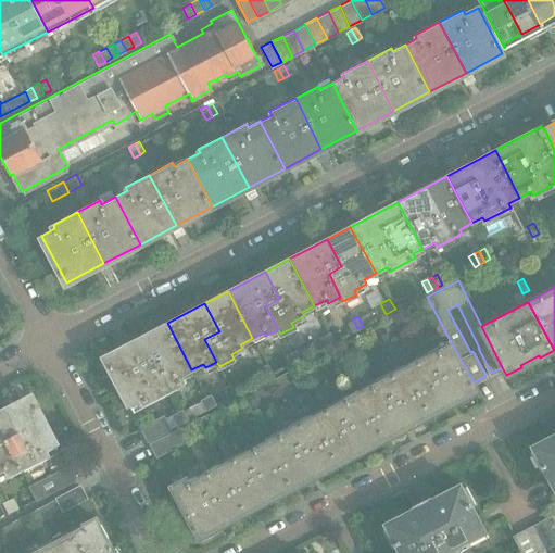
[(352,318),(348,321),(353,331),(357,328),(352,318)]
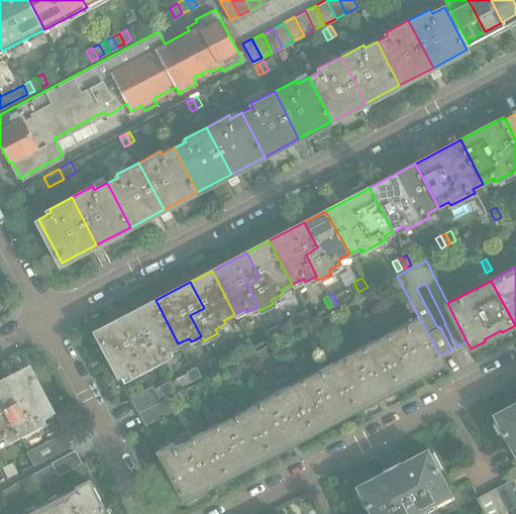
[(178,343),(156,300),(120,319),(131,341),(144,334),(157,360),(169,353),(167,349),(178,343)]
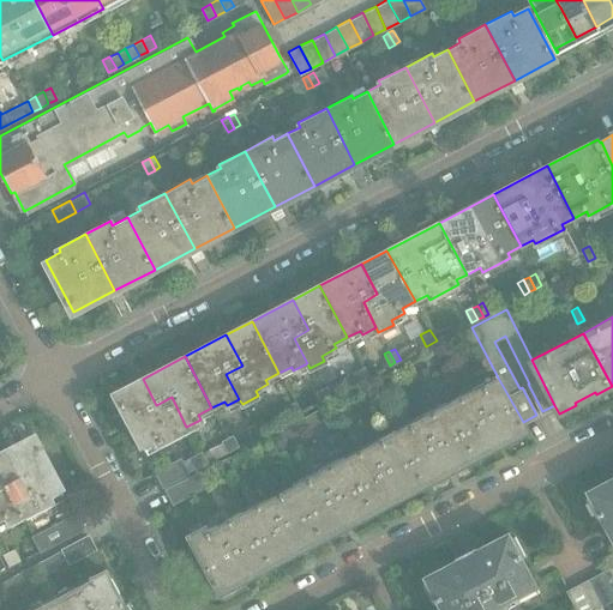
[(370,375),(364,364),(353,370),(359,381),(370,375)]
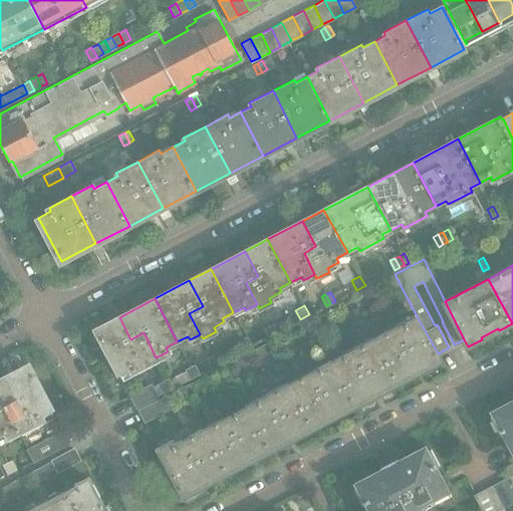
[(370,327),(357,305),(351,308),(364,331),(370,327)]
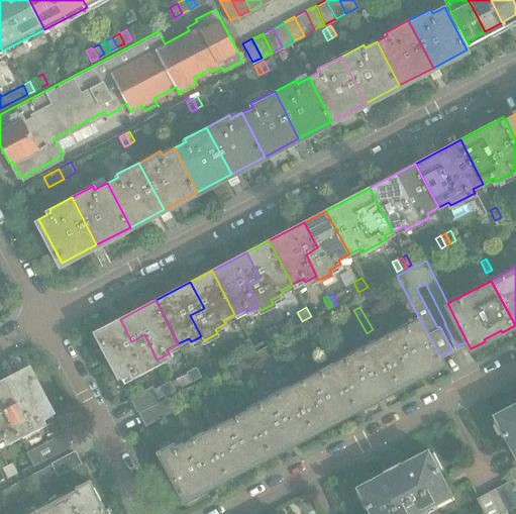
[(440,355),(419,318),(377,340),(401,386),(413,379),(412,377),(430,368),(431,370),(444,363),(440,355)]
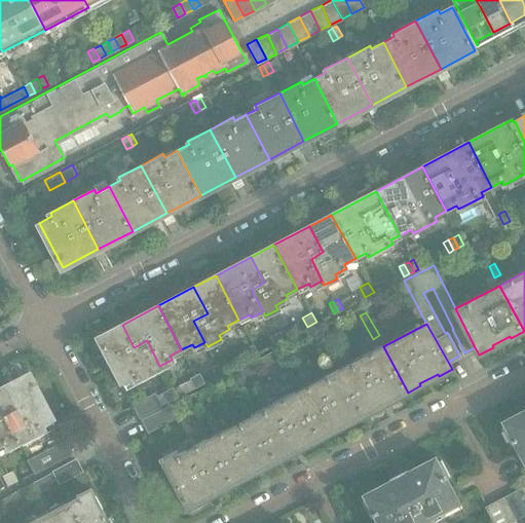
[(159,366),(147,340),(134,347),(122,325),(99,337),(124,384),(159,366)]
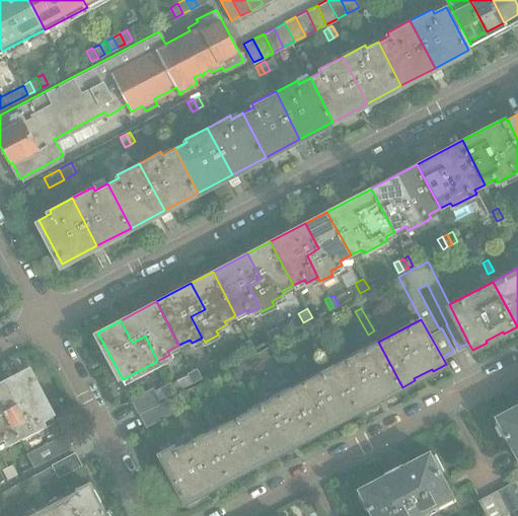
[(276,324),(271,327),(276,337),(281,335),(276,324)]
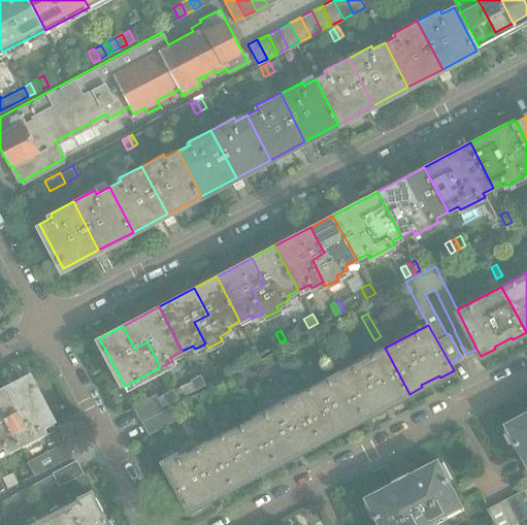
[(275,333),(271,335),(276,345),(281,342),(275,333)]
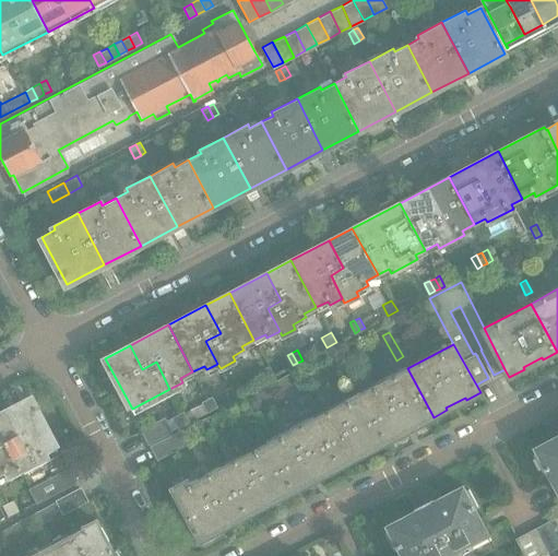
[(268,364),(263,367),(269,378),(274,375),(268,364)]
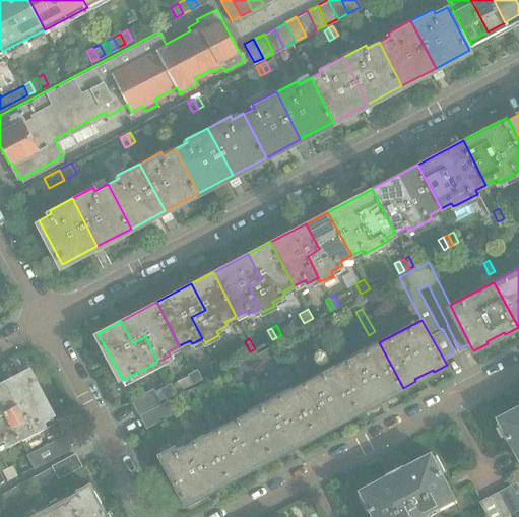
[(245,341),(241,343),(246,353),(250,351),(245,341)]
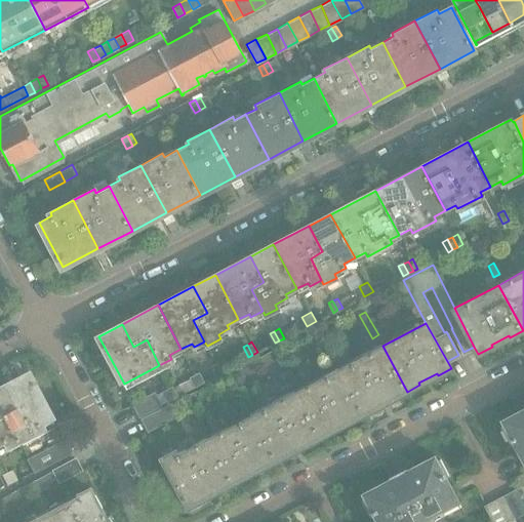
[(407,392),(383,346),(339,369),(363,414),(376,407),(375,405),(393,396),(394,398),(407,392)]
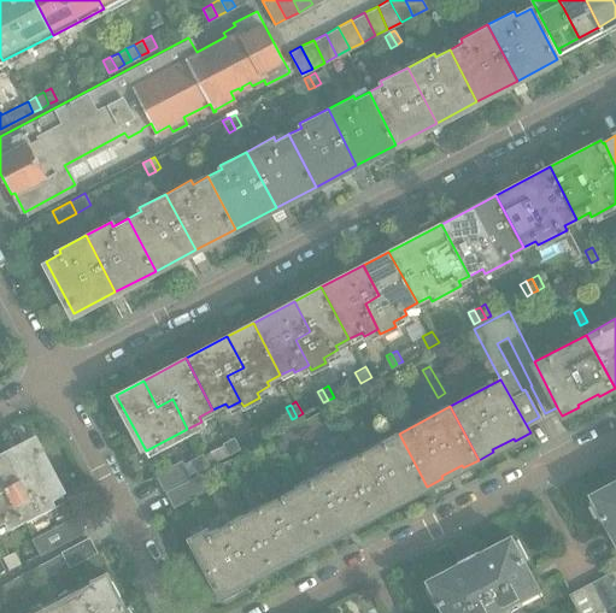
[(259,422),(254,424),(260,436),(265,432),(259,422)]
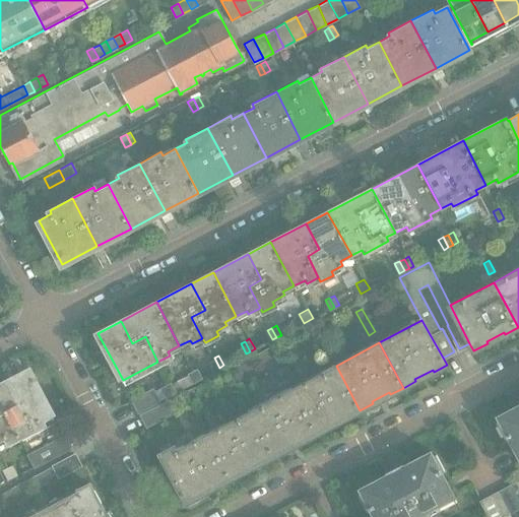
[(214,358),(209,360),(214,370),(219,368),(214,358)]
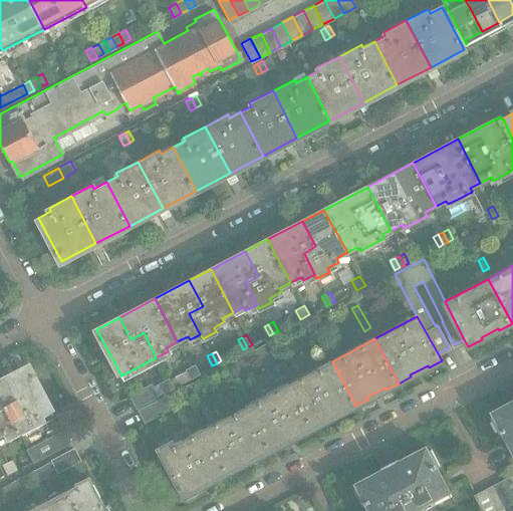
[(292,369),(285,357),(278,361),(284,373),(292,369)]
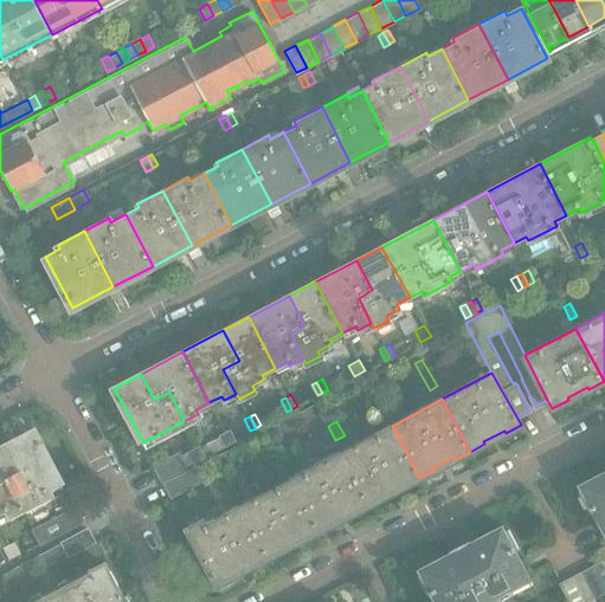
[(283,438),(276,426),(268,431),(275,442),(283,438)]
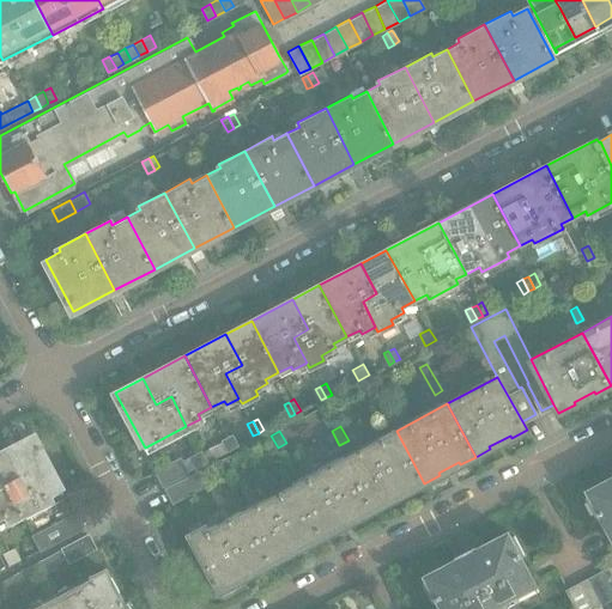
[(339,445),(332,431),(323,434),(332,450),(339,445)]
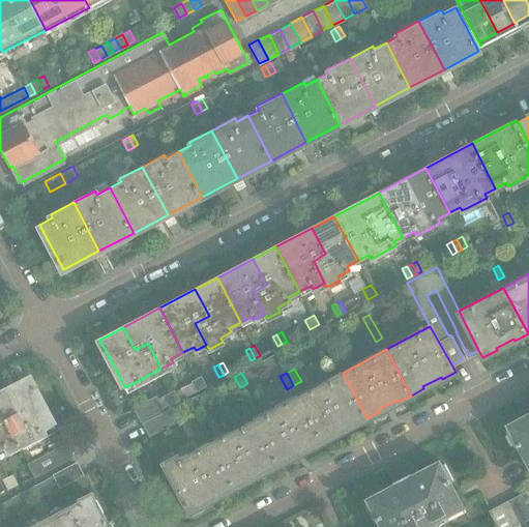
[(366,418),(343,373),(299,396),(323,441),(336,435),(334,432),(353,422),(354,425),(366,418)]
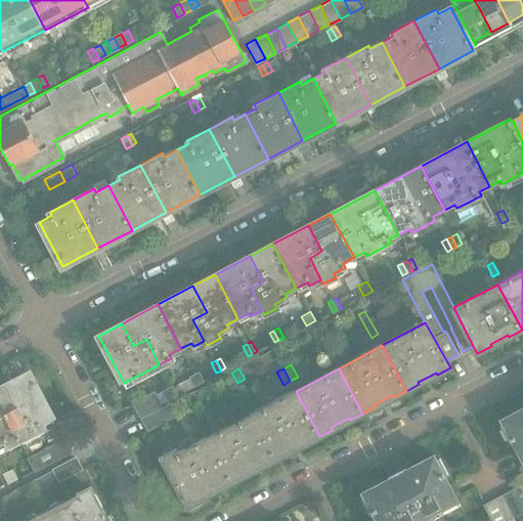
[(198,371),(193,373),(199,382),(203,380),(198,371)]
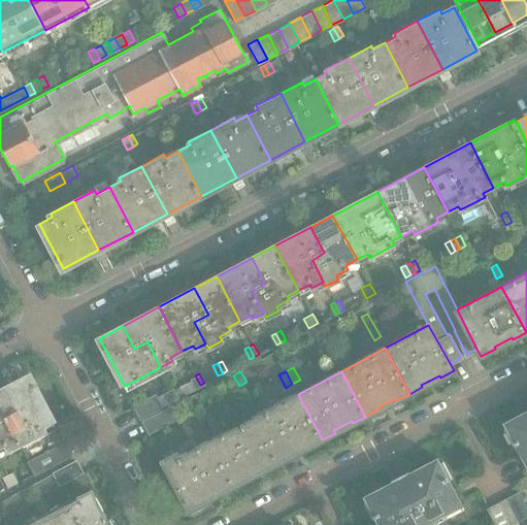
[(56,423),(30,374),(0,390),(0,404),(10,420),(22,440),(56,423)]
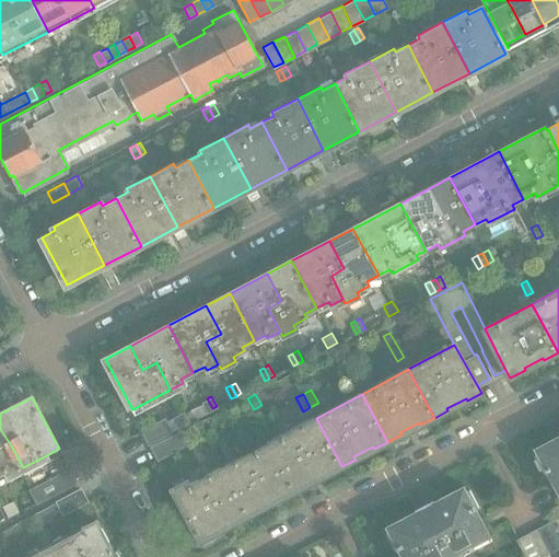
[(207,398),(201,401),(207,412),(212,408),(207,398)]
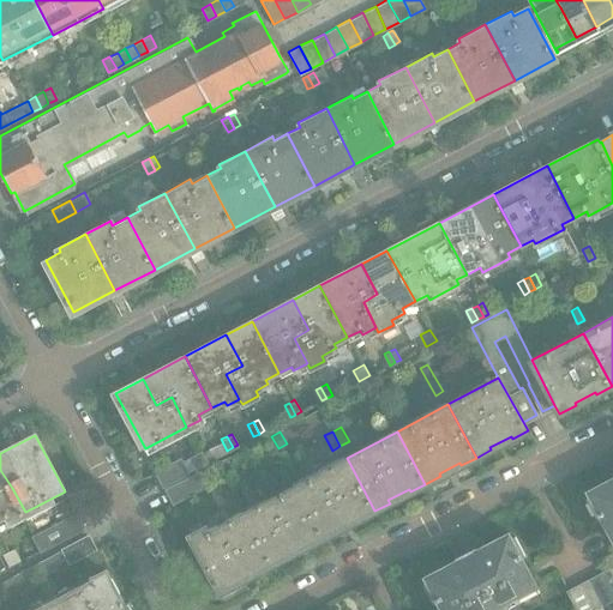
[(206,461),(200,450),(190,456),(196,467),(206,461)]
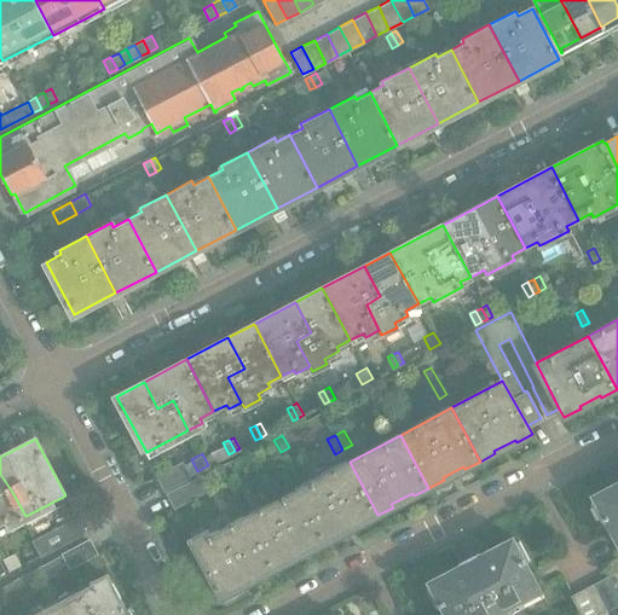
[(189,475),(182,462),(157,475),(165,488),(189,475)]
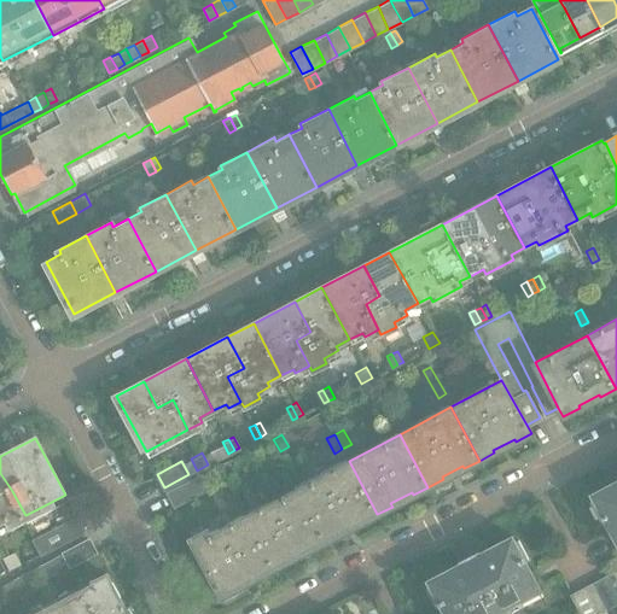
[(377,514),(349,461),(297,487),(325,542),(341,533),(339,531),(360,520),(361,522),(377,514)]
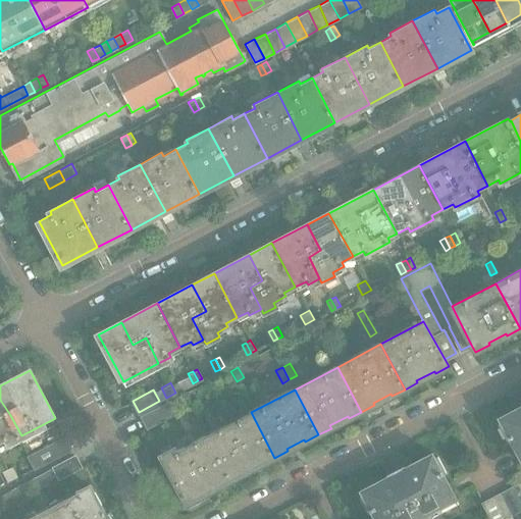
[(202,408),(197,398),(191,401),(196,411),(202,408)]
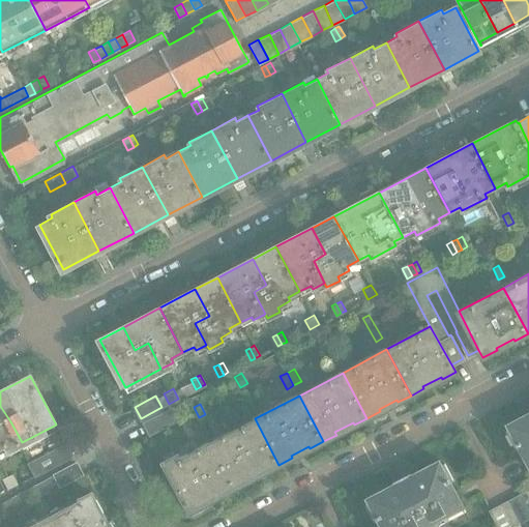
[(10,421),(0,406),(0,445),(5,443),(8,448),(22,442),(10,421)]
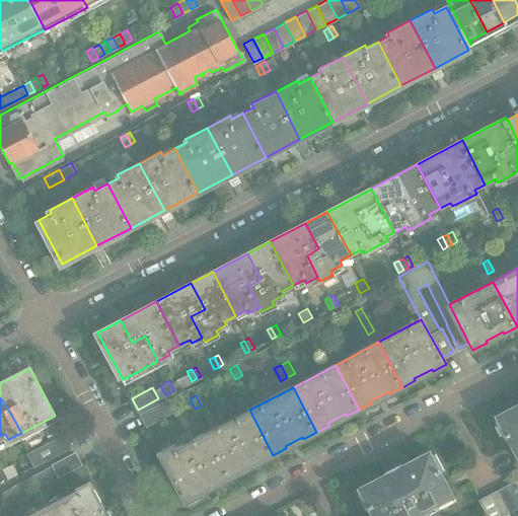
[(146,425),(174,411),(168,397),(140,413),(146,425)]
